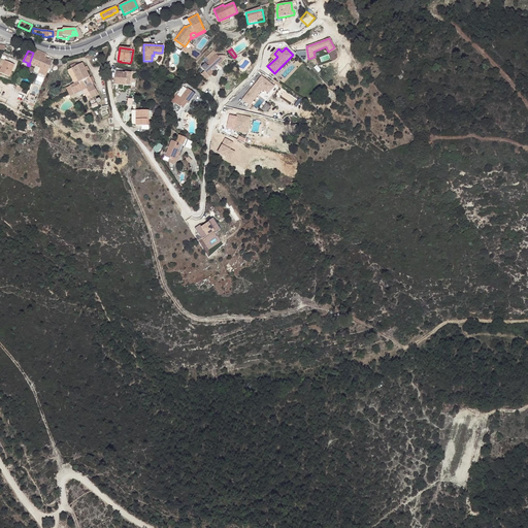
[(40,69),(44,58),(33,53),(29,64),(30,64),(33,66),(40,69)]
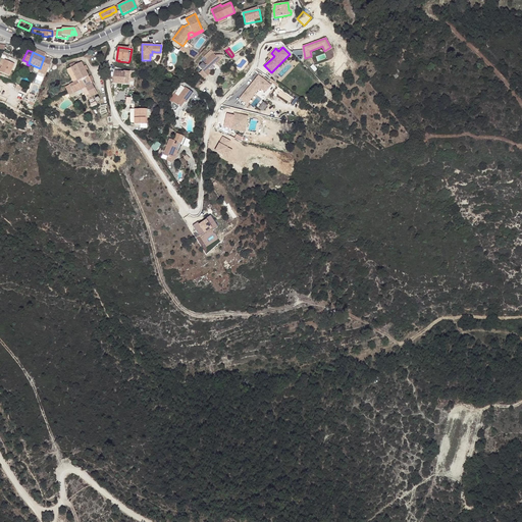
[(213,53),(199,66),(208,75),(212,72),(208,68),(213,64),(215,62),(216,64),(220,60),(213,53)]
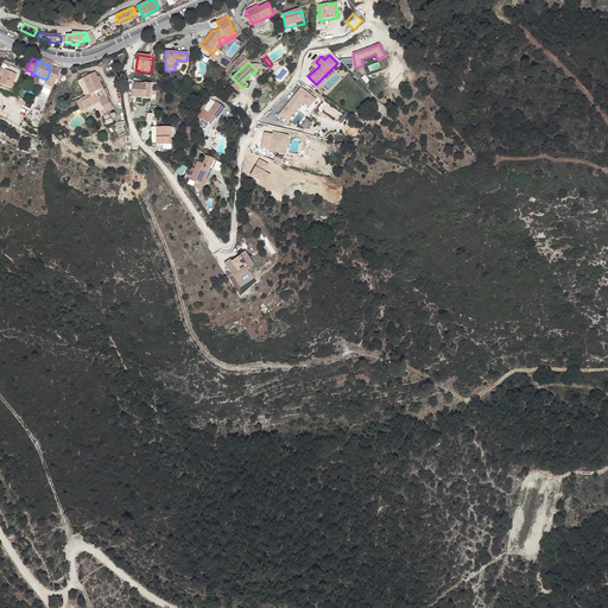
[(51,90),(59,70),(51,67),(46,80),(38,76),(37,78),(45,81),(45,82),(43,87),(50,89),(51,90)]
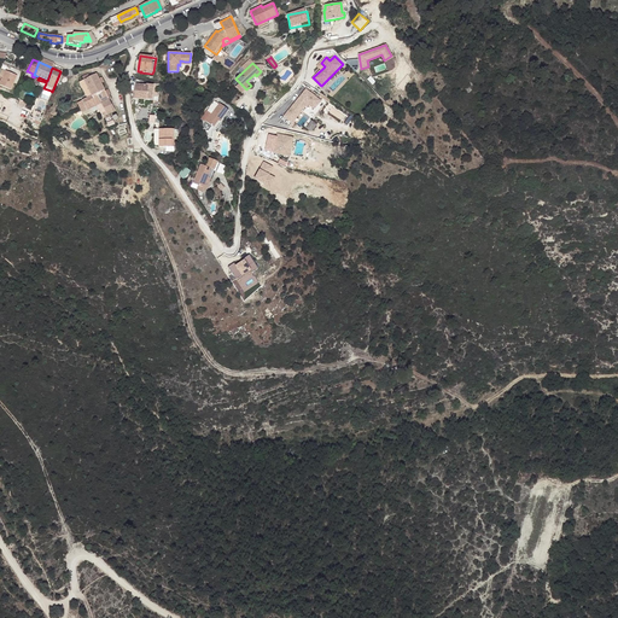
[(17,75),(5,70),(3,79),(13,83),(17,75)]
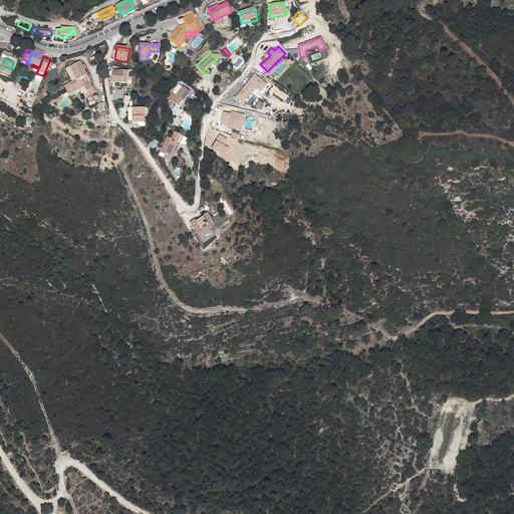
[(90,82),(80,61),(70,66),(76,79),(72,81),(69,83),(64,85),(67,89),(68,93),(72,91),(80,87),(84,85),(87,92),(85,94),(86,96),(89,95),(94,92),(95,92),(90,82)]
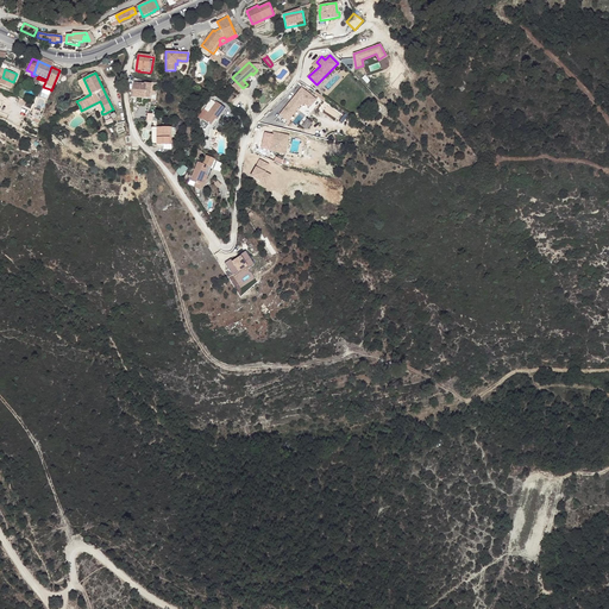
[(0,83),(11,88),(13,82),(2,77),(0,81),(0,83)]
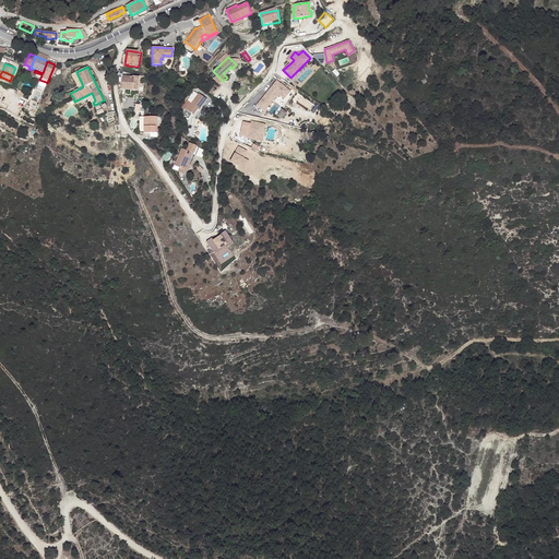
[(76,72),(72,74),(79,88),(83,86),(76,72)]
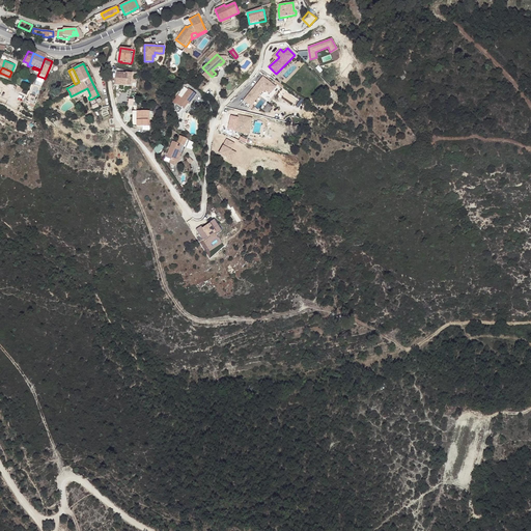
[(124,92),(126,87),(126,85),(130,86),(132,73),(112,71),(112,78),(113,90),(124,92)]
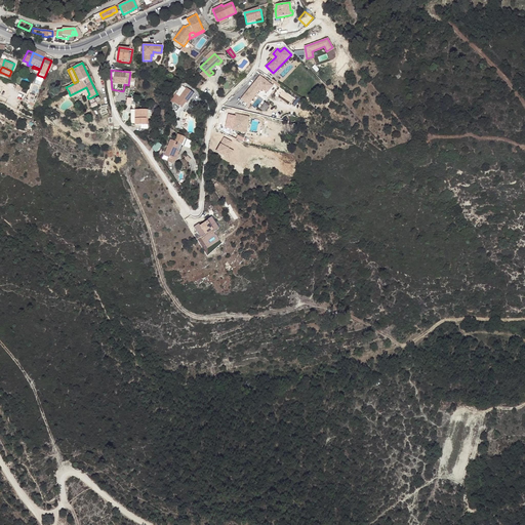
[(273,84),(260,74),(242,97),(249,104),(261,87),(268,91),(273,84)]
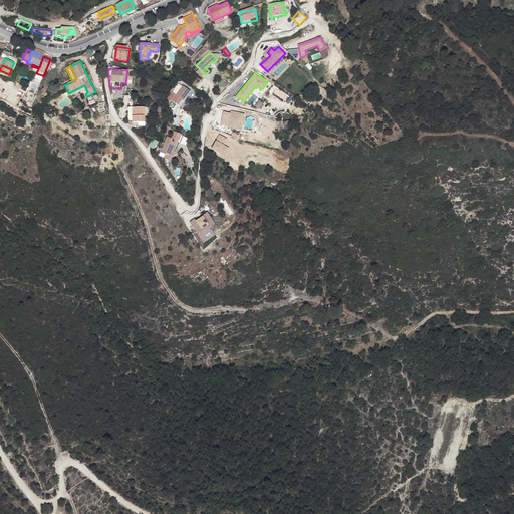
[(180,108),(180,107),(186,100),(185,98),(191,91),(183,85),(178,91),(175,89),(168,97),(172,100),(169,112),(177,113),(178,107),(179,108),(180,108)]
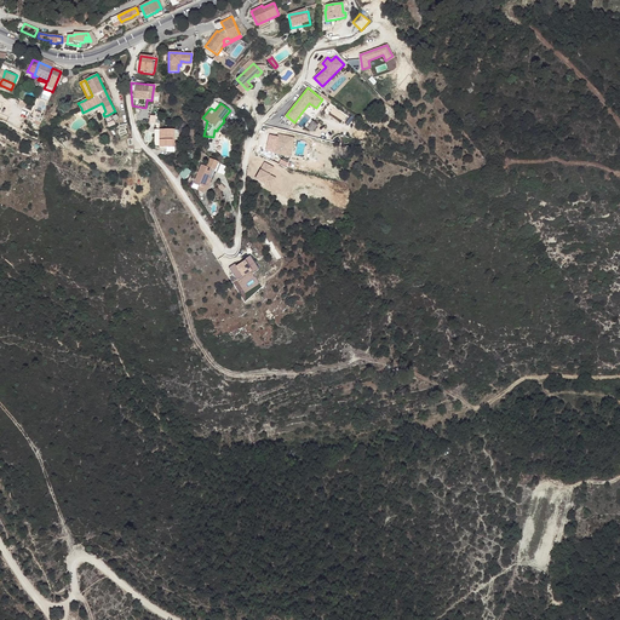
[(160,135),(160,147),(160,148),(174,148),(174,130),(172,130),(159,130),(160,135)]
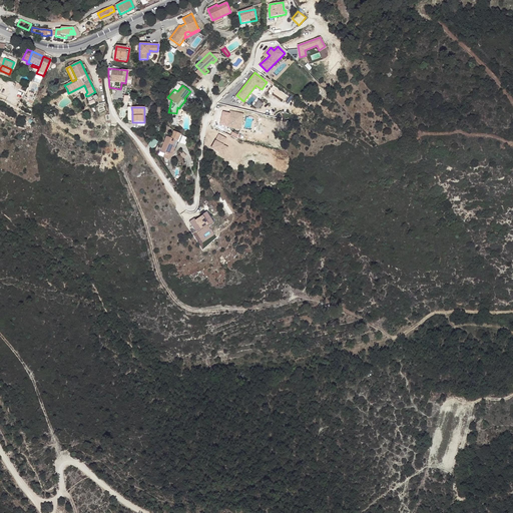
[(229,110),(226,125),(238,127),(240,117),(242,117),(243,113),(229,110)]
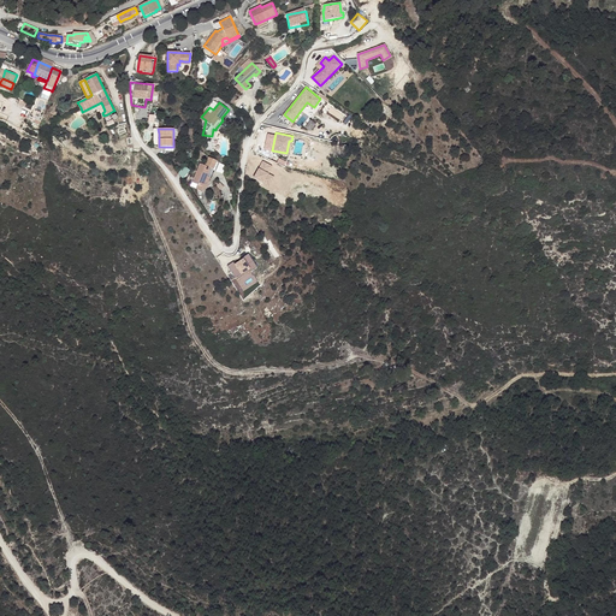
[(255,181),(272,187),(276,176),(271,175),(274,165),(261,160),(255,181)]
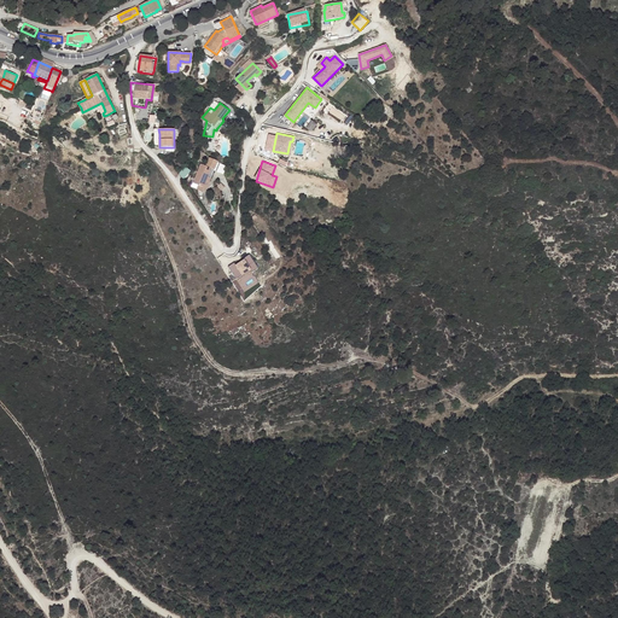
[(207,167),(202,165),(194,184),(208,188),(210,182),(217,165),(209,162),(207,167)]
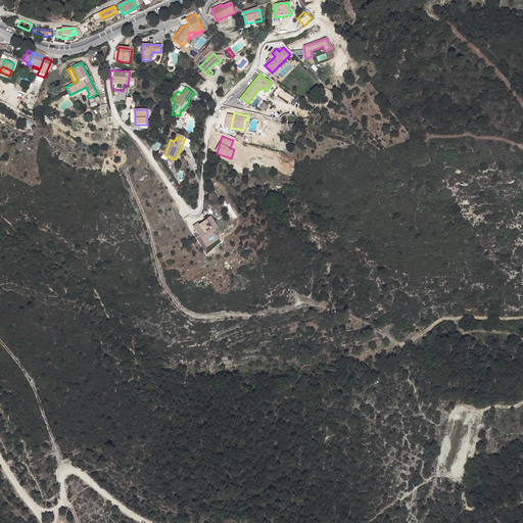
[(158,142),(153,148),(157,151),(162,145),(158,142)]
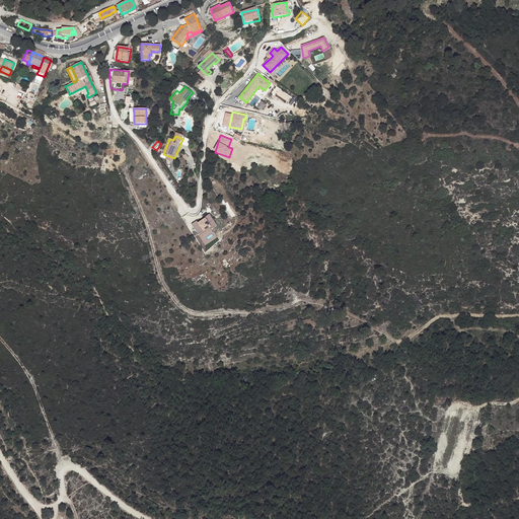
[(198,222),(193,225),(200,235),(212,227),(213,229),(218,226),(211,215),(206,218),(206,219),(199,224),(198,222)]
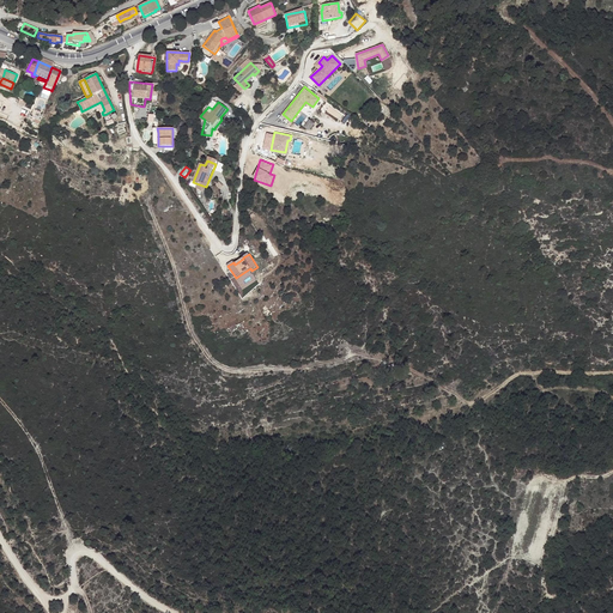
[(393,377),(388,368),(381,371),(386,381),(393,377)]
